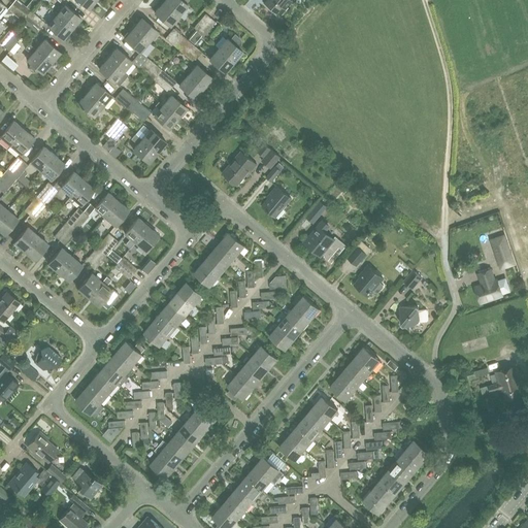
[(14,0),(12,3),(26,15),(31,10),(18,0),(14,0)]
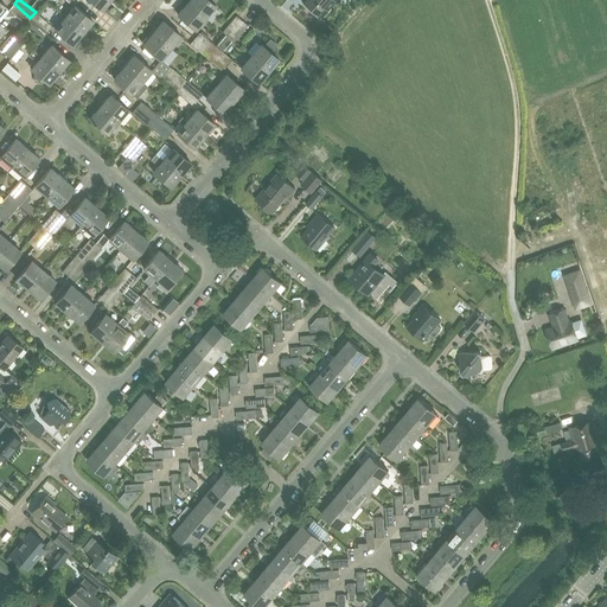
[(110,0),(89,0),(102,10),(110,0)]
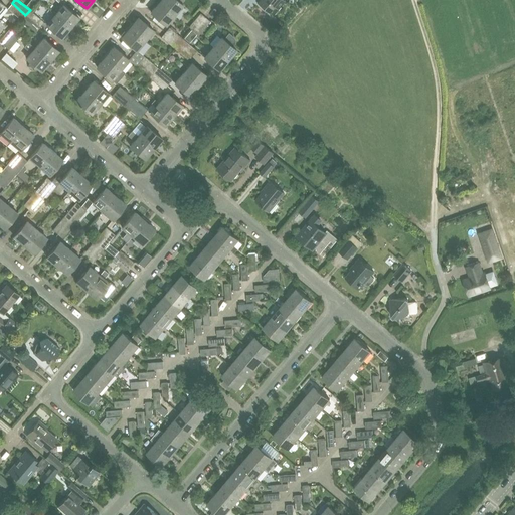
[(160,0),(150,12),(165,25),(182,5),(181,3),(183,0),(160,0)]
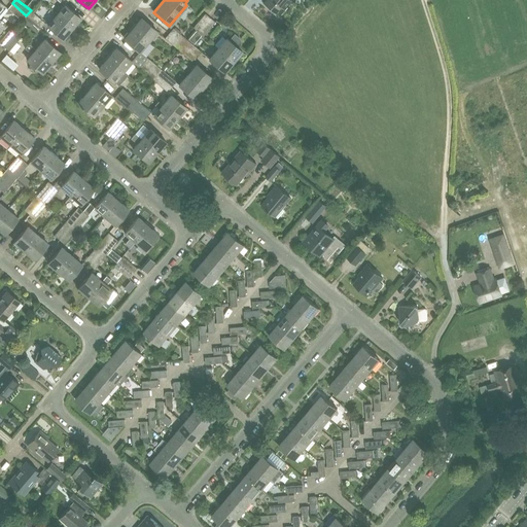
[(266,0),(264,3),(274,11),(279,5),(284,9),(291,1),(289,0),(266,0)]
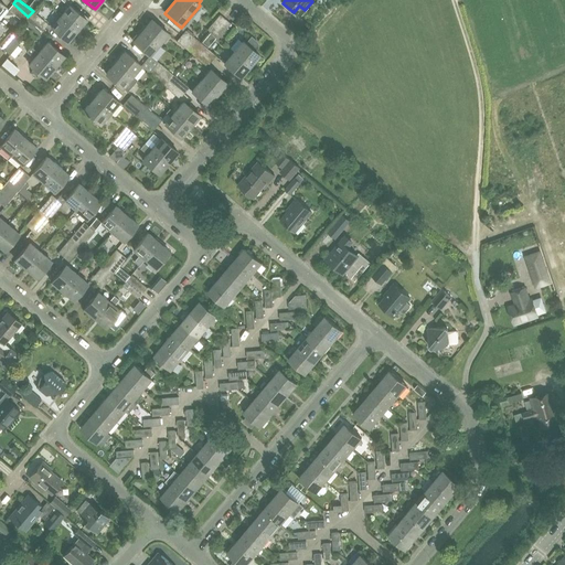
[(8,10),(23,22),(28,17),(13,3),(8,10)]
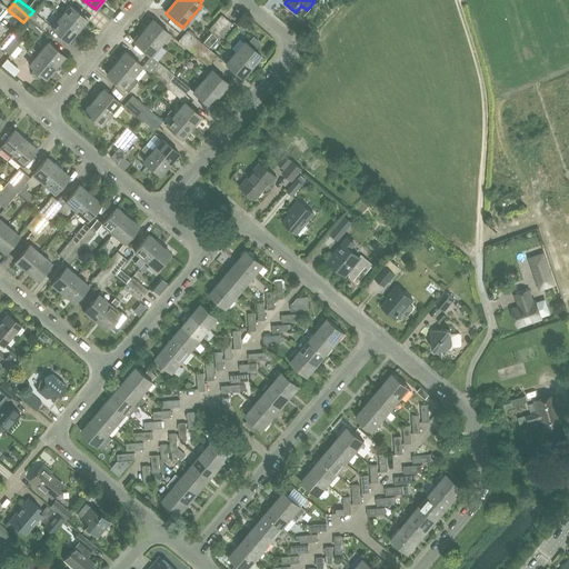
[(70,6),(61,17),(78,31),(87,20),(70,6)]
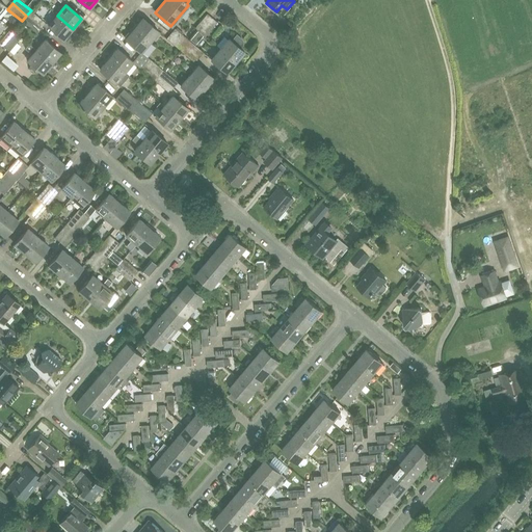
[(31,10),(26,16),(41,28),(45,23),(31,10)]
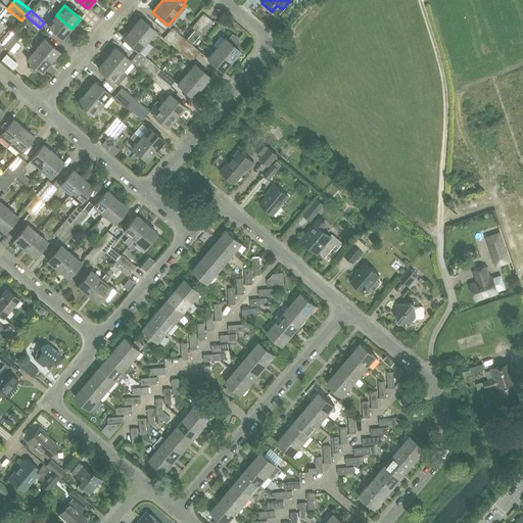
[(196,32),(208,17),(203,13),(191,28),(196,32)]
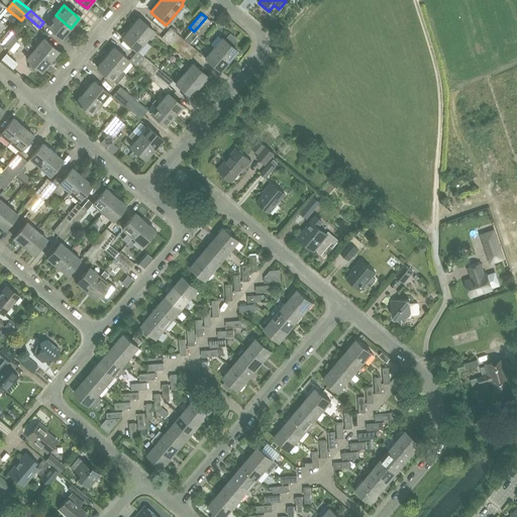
[(39,27),(25,15),(21,20),(35,32),(39,27)]
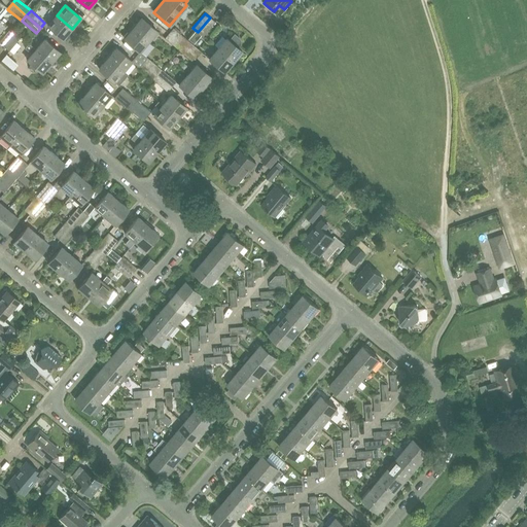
[(63,39),(72,29),(57,15),(47,26),(63,39)]
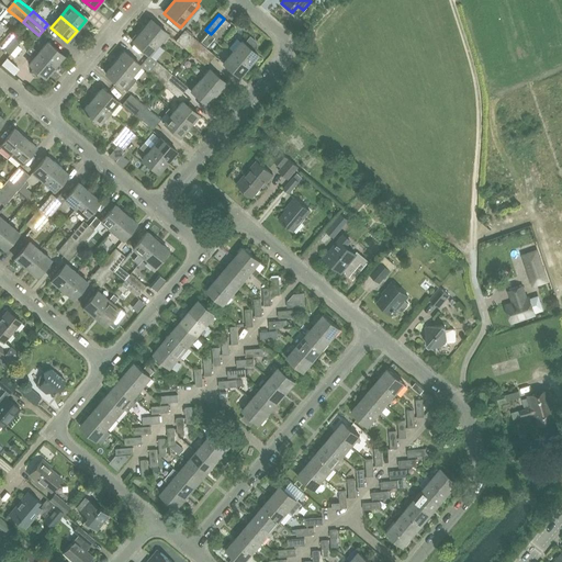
[(150,19),(142,30),(158,44),(167,33),(150,19)]
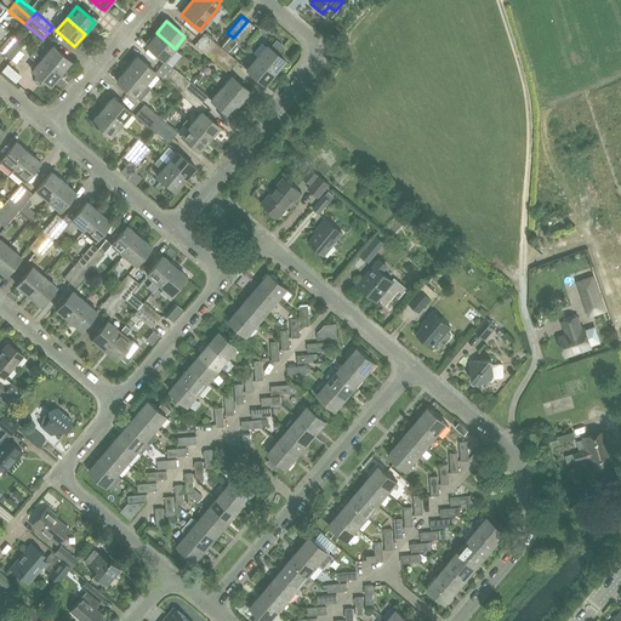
[(248,21),(233,38),(239,43),(254,26),(248,21)]
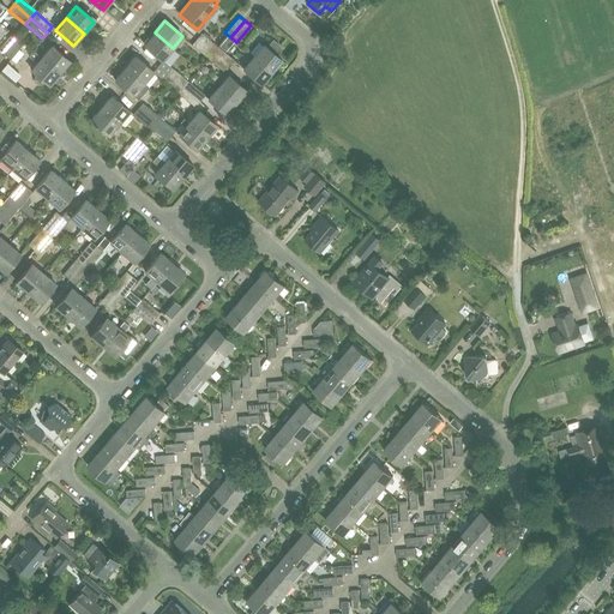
[(0,50),(4,54),(18,38),(12,32),(0,47),(0,50)]
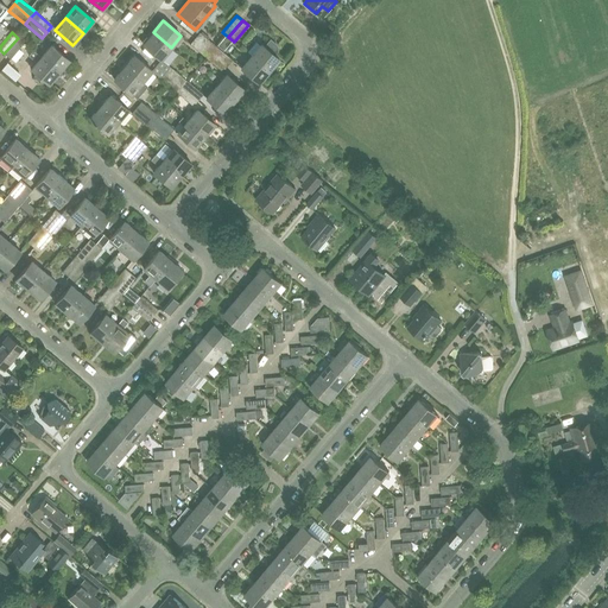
[(144,43),(143,44),(160,59),(162,59),(171,48),(153,32),(149,38),(147,37),(143,42),(144,43)]
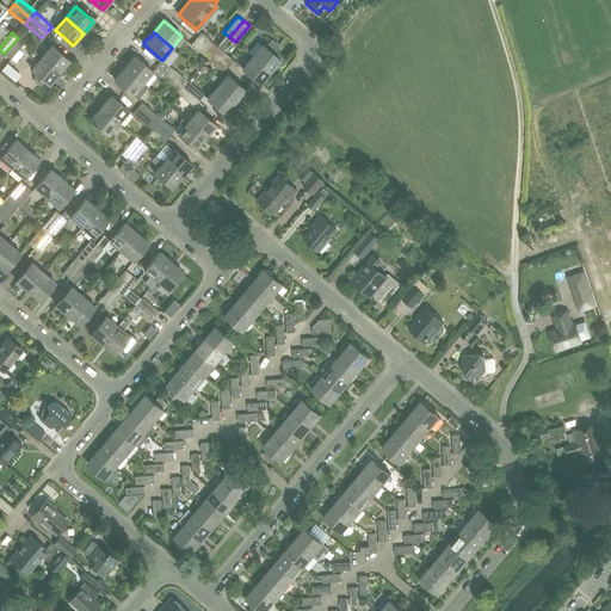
[(201,32),(196,38),(213,53),(217,47),(201,32)]
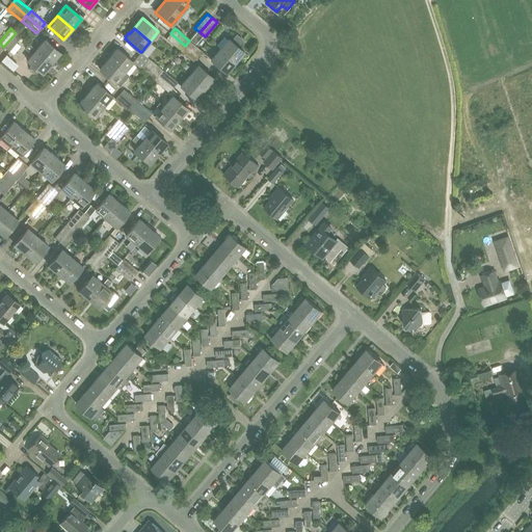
[(16,33),(3,47),(9,52),(21,37),(16,33)]
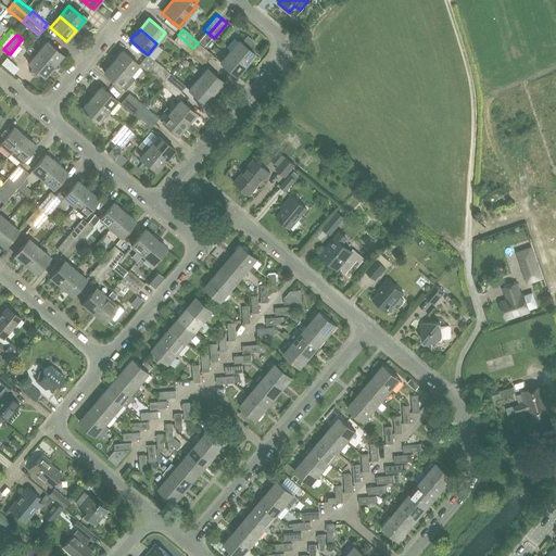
[(174,40),(188,52),(193,48),(178,35),(174,40)]
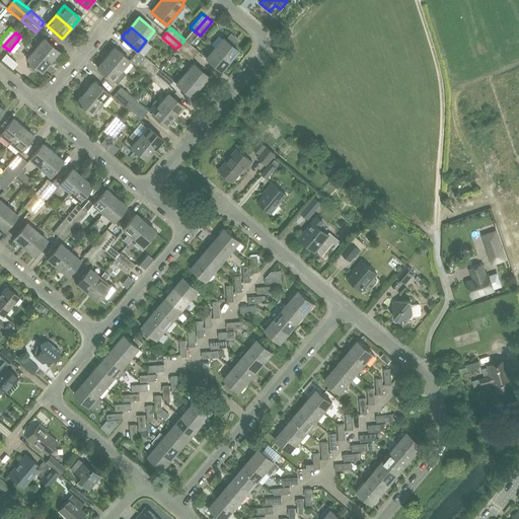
[(224,35),(214,48),(229,61),(238,51),(234,48),(237,44),(238,41),(237,38),(231,32),(227,38),(224,35)]
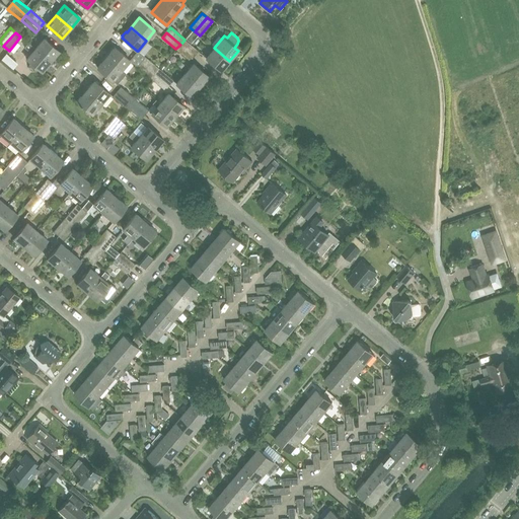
[(44,38),(34,49),(51,61),(59,51),(44,38)]
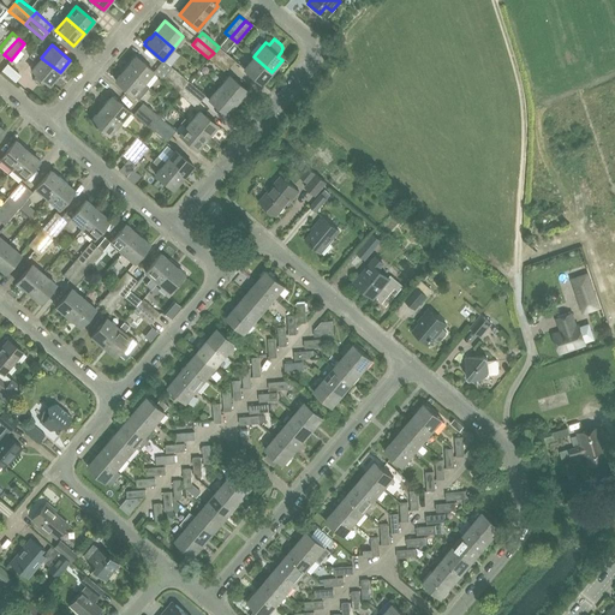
[(219,47),(214,53),(230,66),(234,60),(219,47)]
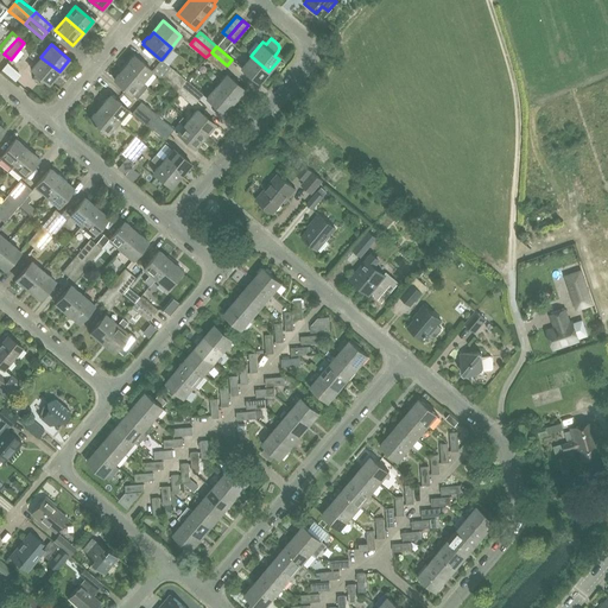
[(33,50),(29,56),(36,62),(31,69),(36,73),(33,76),(35,80),(37,82),(42,82),(44,80),(49,84),(59,71),(40,57),(33,50)]
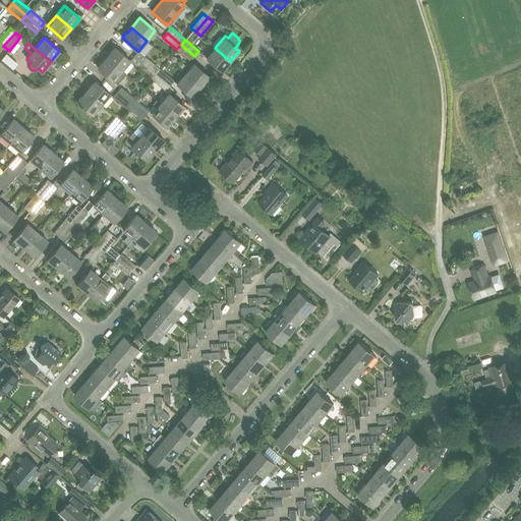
[(190,61),(194,56),(181,45),(176,49),(190,61)]
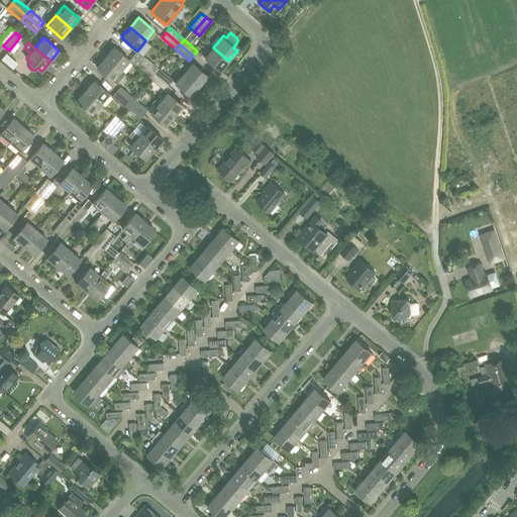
[(113,47),(105,57),(120,70),(129,60),(113,47)]
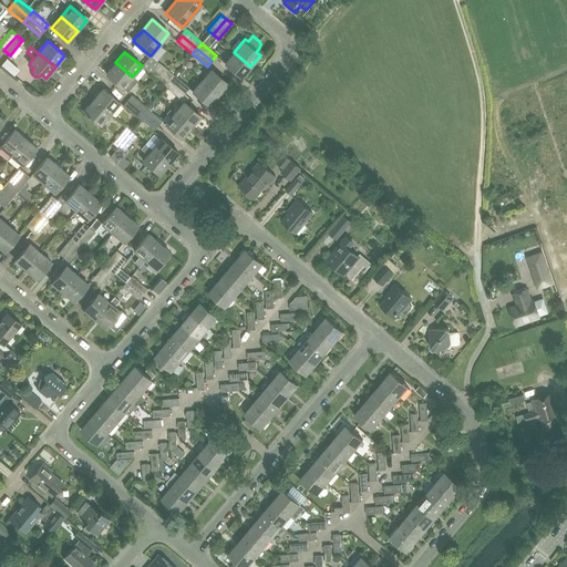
[(250,66),(234,52),(225,63),(241,78),(250,66)]
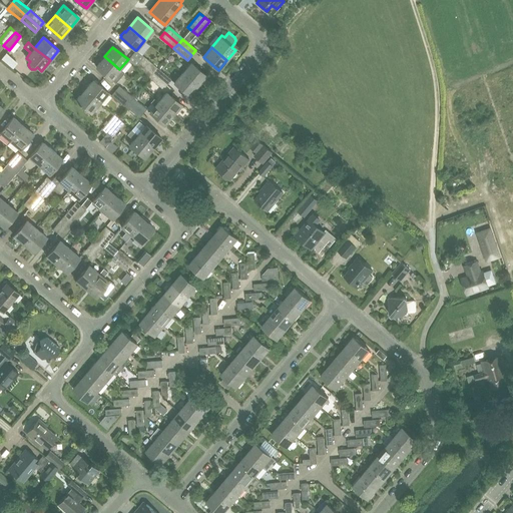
[(104,56),(95,66),(111,79),(115,83),(123,73),(119,69),(104,56)]
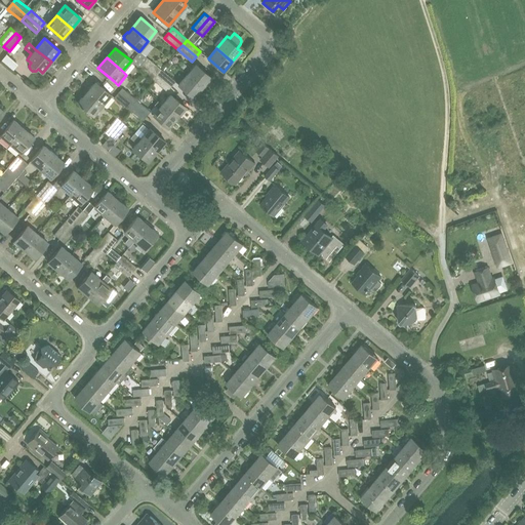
[(143,63),(157,75),(161,70),(147,57),(143,63)]
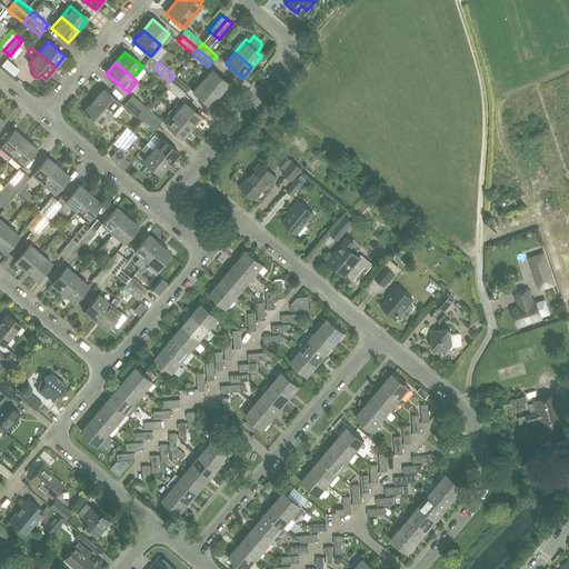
[(166,87),(170,81),(155,68),(150,73),(166,87)]
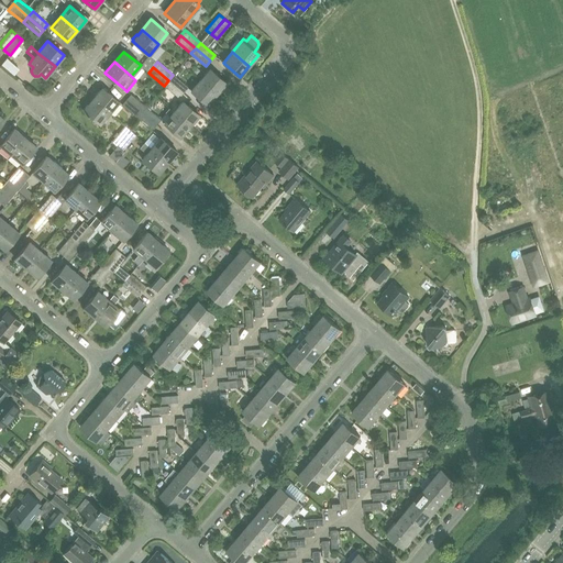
[(209,68),(200,79),(217,94),(227,83),(209,68)]
